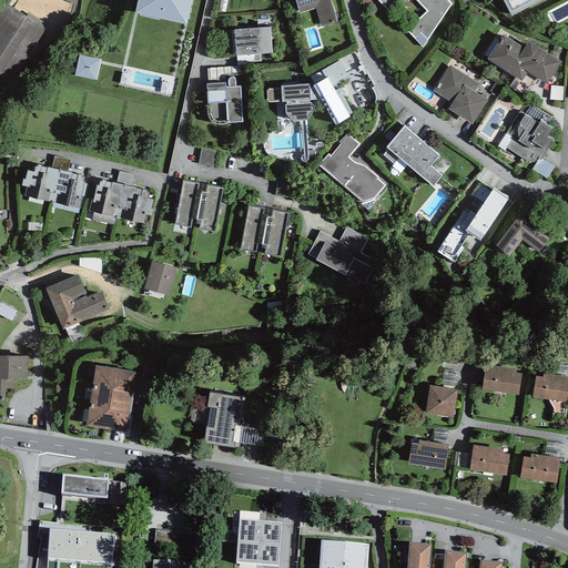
[(190,0),(141,0),(139,14),(186,23),(190,0)]
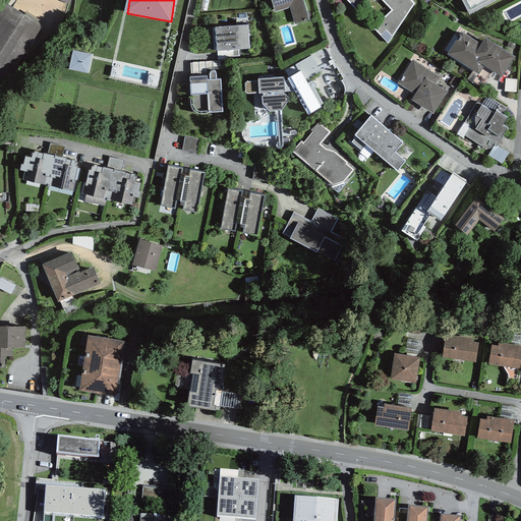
[(271,0),(275,12),(289,8),(294,24),(308,19),(302,0),(271,0)]
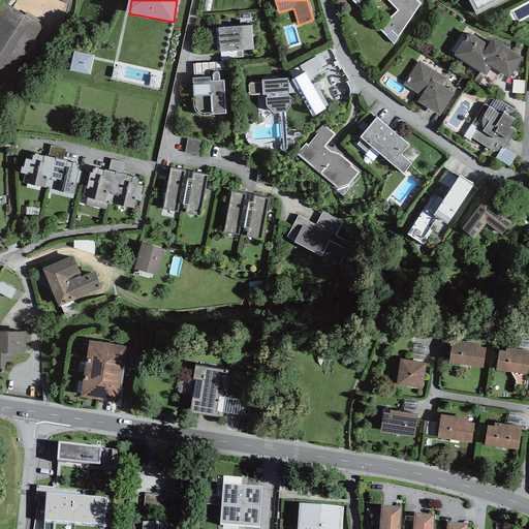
[(415,0),(351,0),(362,10),(372,0),(386,0),(397,10),(378,28),(394,44),(419,4),(415,0)]
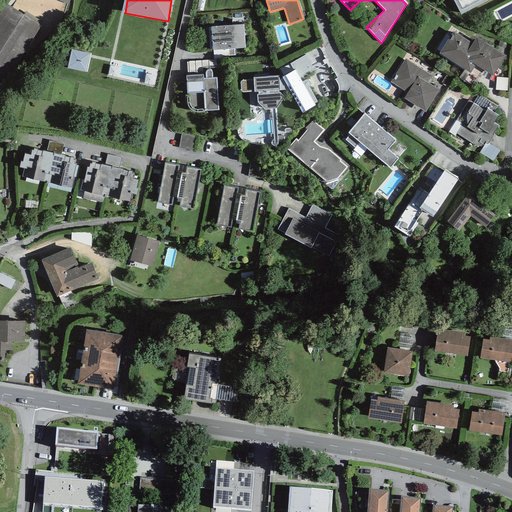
[(453,0),(461,14),(488,0),(453,0)]
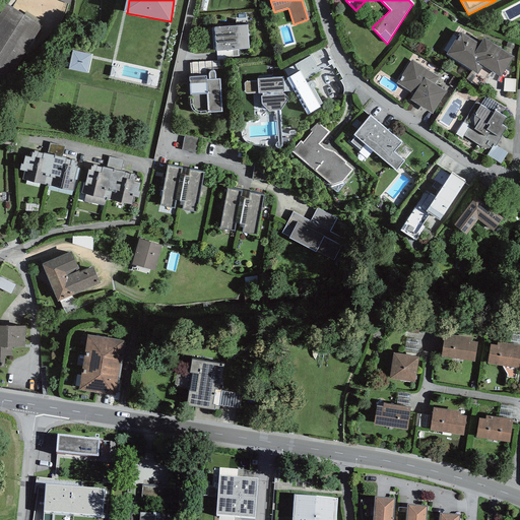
[(0,89),(42,26),(6,4),(0,13),(0,89)]
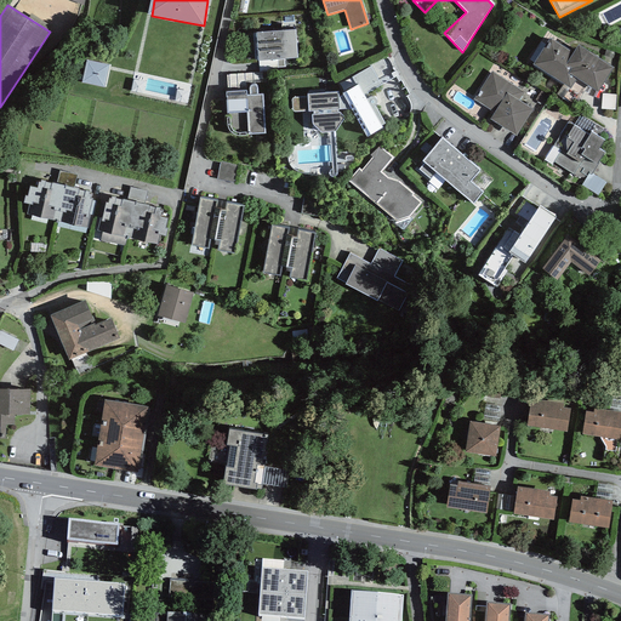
[(295,30),(256,34),(258,61),(297,57),(295,30)]
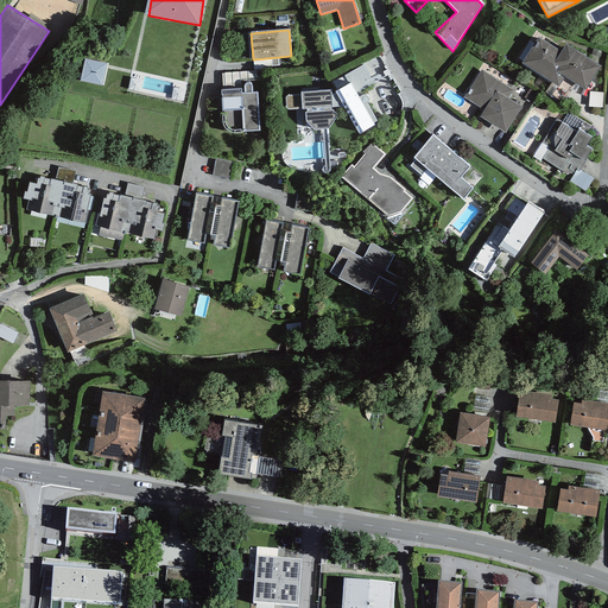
[(562,56),(540,43),(524,68),(561,92),(568,80),(587,92),(602,65),(569,45),(562,56)]
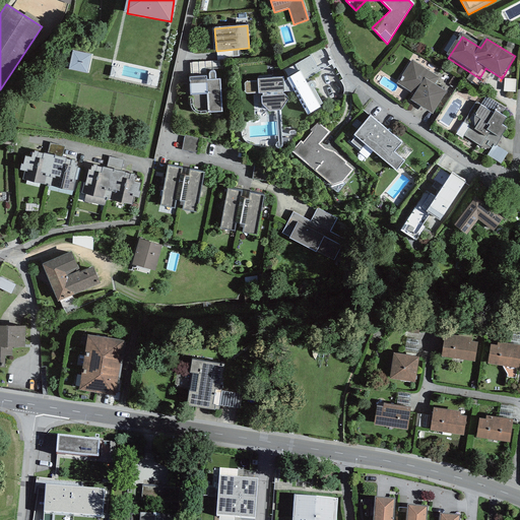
[(92,55),(72,51),(68,69),(88,73),(92,55)]
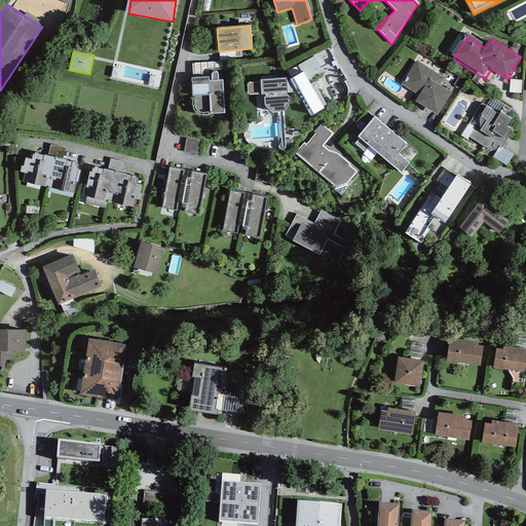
[(287,78),(260,80),(261,94),(264,95),(265,105),(271,112),(284,111),(291,100),(287,96),(286,96),(286,92),(298,92),(310,114),(323,107),(310,84),(312,83),(310,79),(323,72),(313,57),(298,66),(302,72),(291,79),(291,80),(287,83),(287,78)]
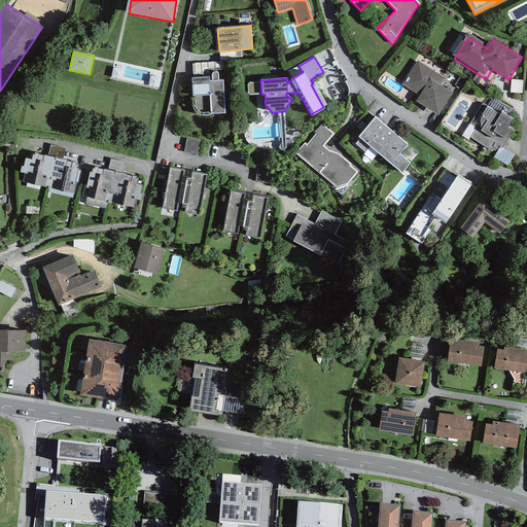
[(445,77),(417,61),(401,84),(420,96),(416,101),(437,115),(452,93),(440,84),(445,77)]
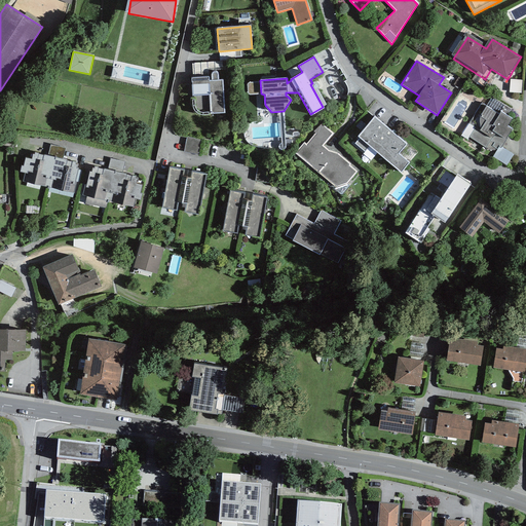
[(209,78),(191,79),(192,97),(209,96),(210,114),(224,113),(222,81),(218,81),(218,75),(217,73),(214,72),(212,73),(211,75),(212,81),(209,81),(209,78)]
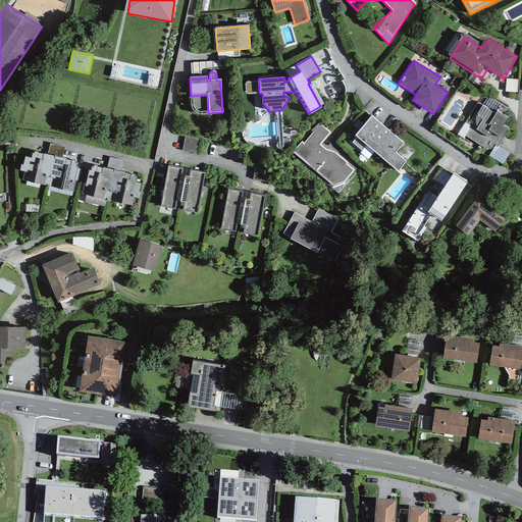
[(507,117),(482,106),(466,140),(483,148),(507,117)]
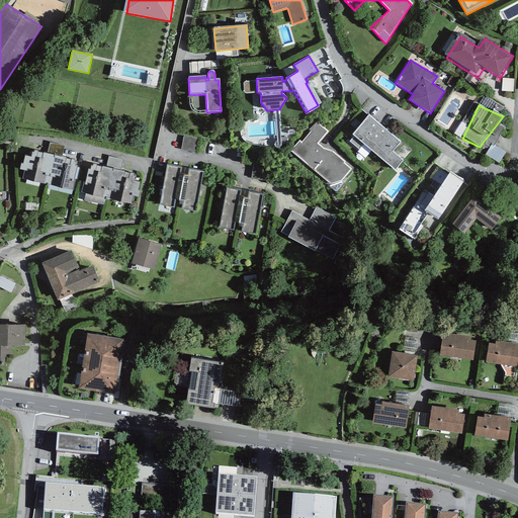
[(401,147),(368,118),(352,138),(384,166),(401,147)]
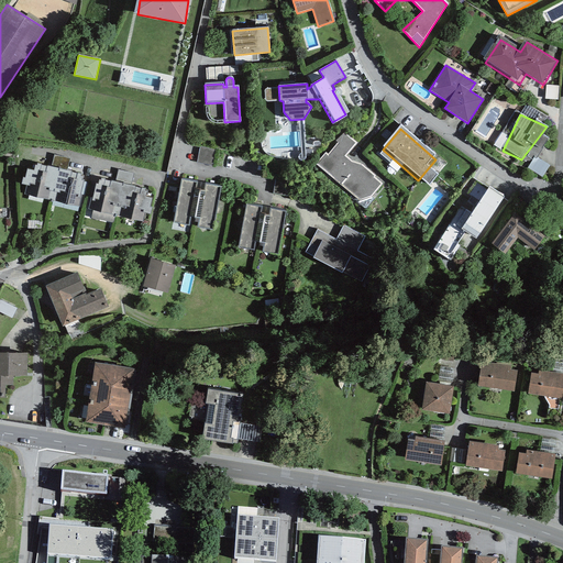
[(363,145),(345,130),(316,165),(363,205),(381,184),(351,158),(363,145)]
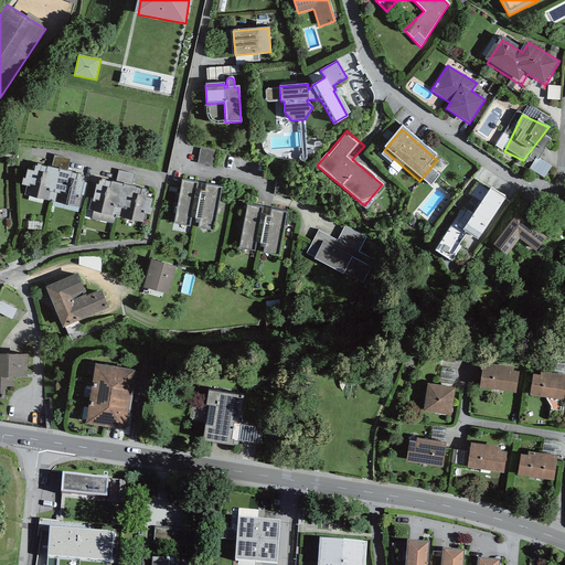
[(203,150),(200,166),(214,169),(217,153),(203,150)]
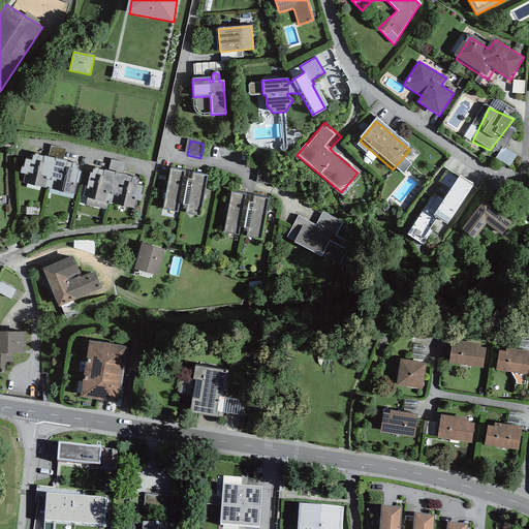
[(84,168),(36,156),(29,186),(76,197),(84,168)]
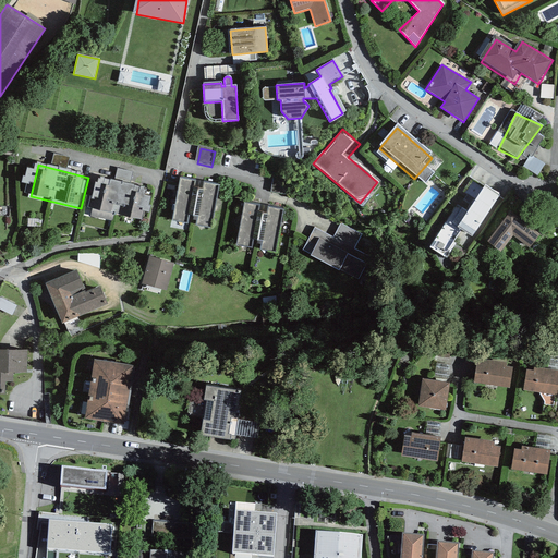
[(154,187),(100,179),(94,215),(147,223),(154,187)]
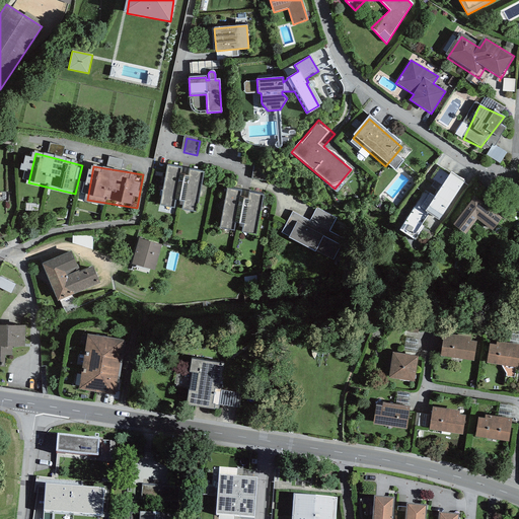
[(203,172),(167,166),(161,207),(197,212),(203,172)]
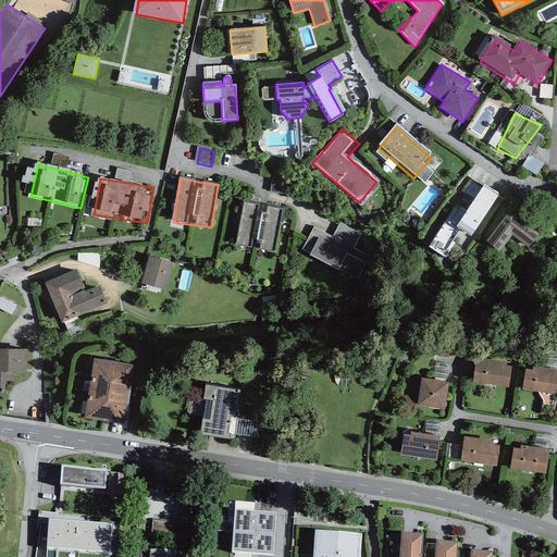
[(494,198),(474,187),(453,224),(472,236),(494,198)]
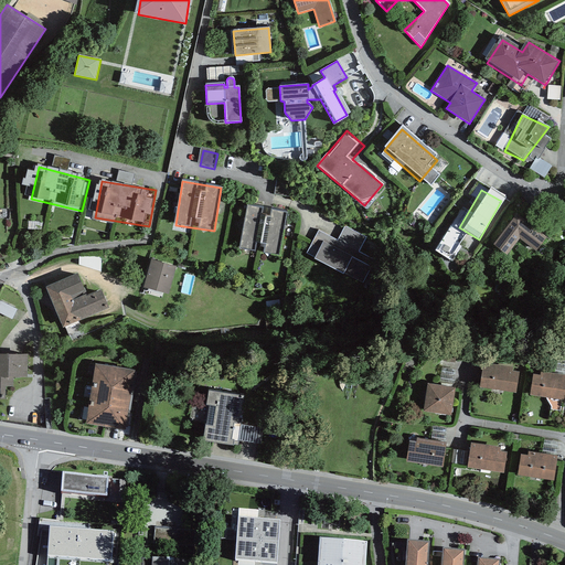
[(286,212),(247,208),(243,248),(281,253),(286,212)]
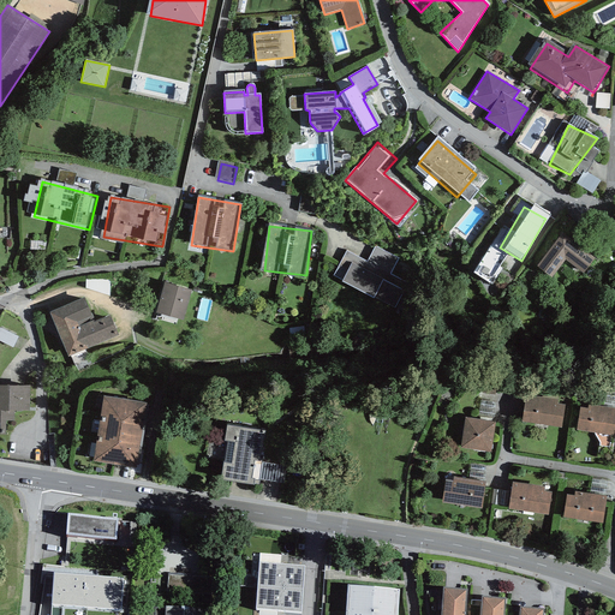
[(560,233),(535,268),(551,281),(567,262),(584,274),(596,261),(560,233)]
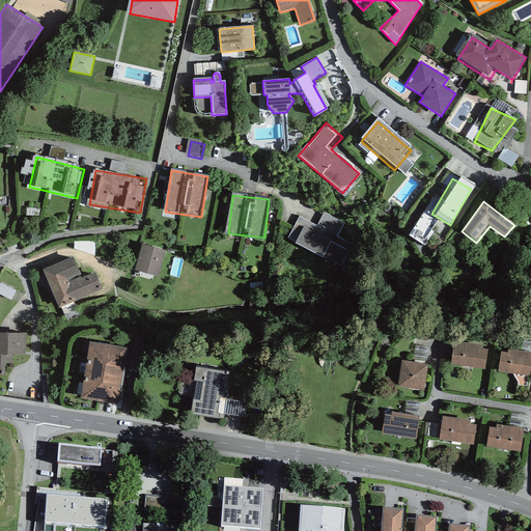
[(316,226),(298,217),(287,238),(296,242),(295,244),(323,257),(323,256),(341,266),(352,245),(336,236),(343,223),(324,213),(316,226)]
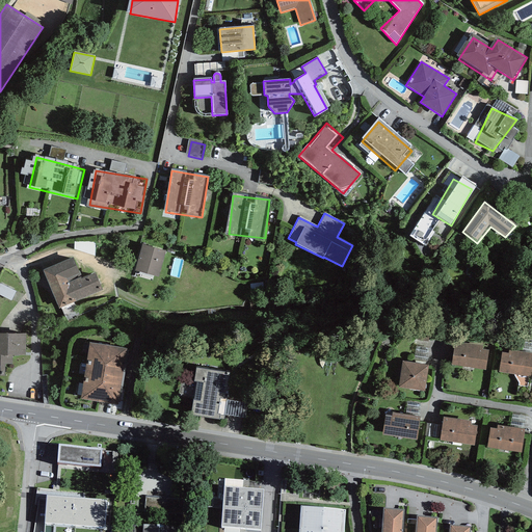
[(166,251),(142,244),(135,270),(158,277),(166,251)]
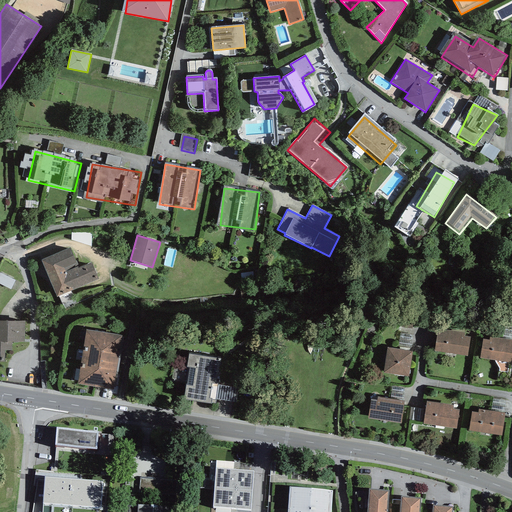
[(71,252),(43,262),(56,299),(101,283),(93,260),(76,266),(71,252)]
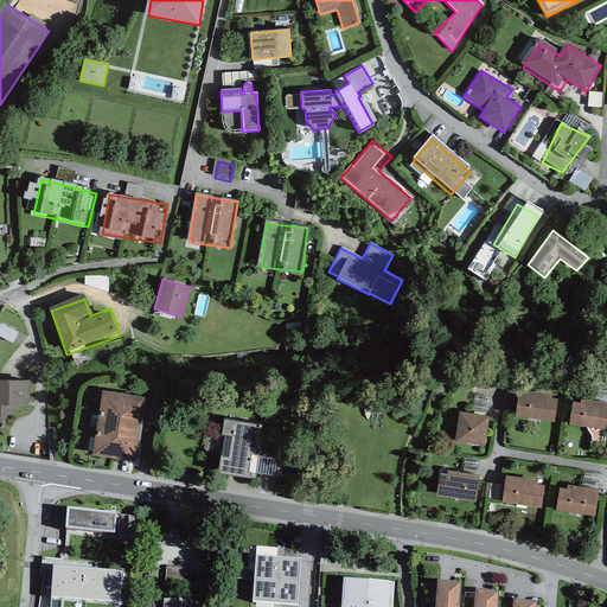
[(32,381),(0,379),(0,427),(31,428),(32,381)]
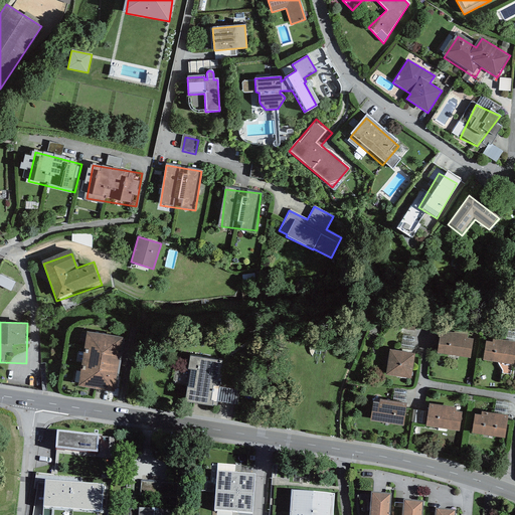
[(467,335),(440,331),(437,353),(470,358),(473,340),(467,339),(467,335)]
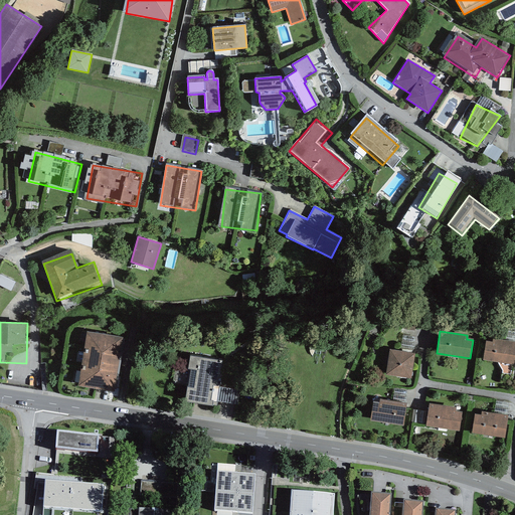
[(124,338),(86,333),(79,388),(117,392),(124,338)]
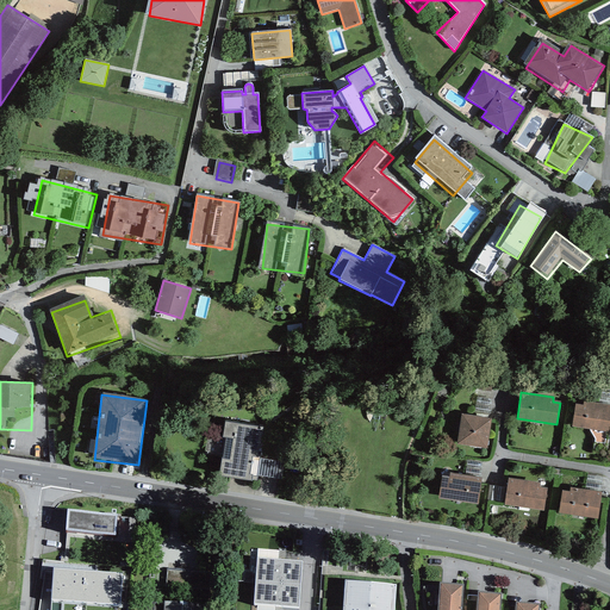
[(576,404),(572,427),(609,431),(609,405),(583,402),(583,405),(576,404)]
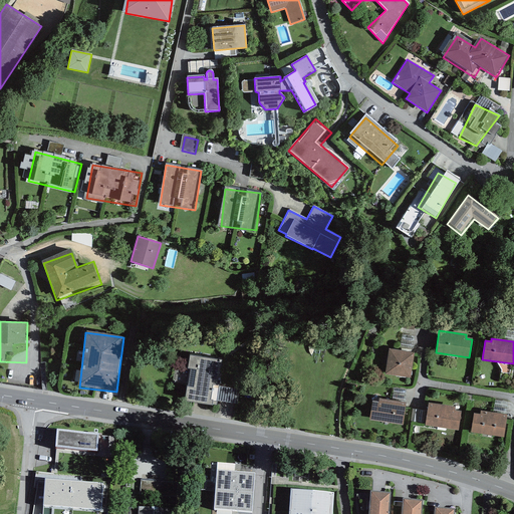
[(389,349),(384,374),(410,378),(414,353),(389,349)]
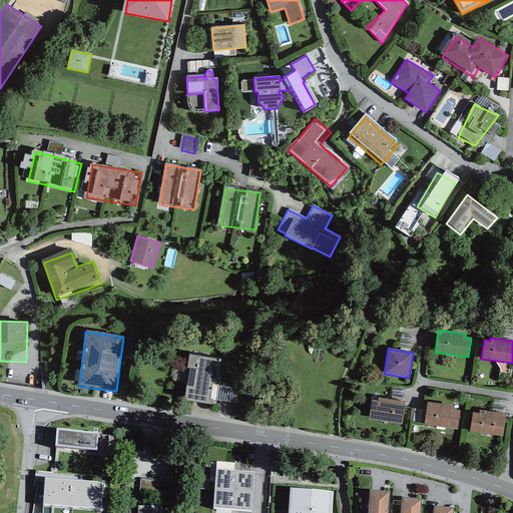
[(190,357),(184,399),(209,404),(218,363),(190,357)]
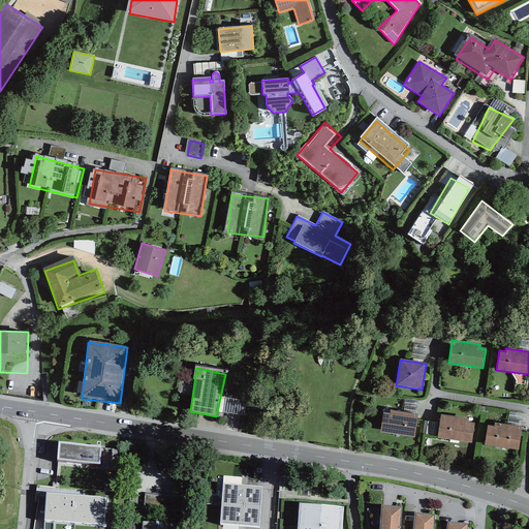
[(414,416),(382,410),(380,429),(411,435),(414,416)]
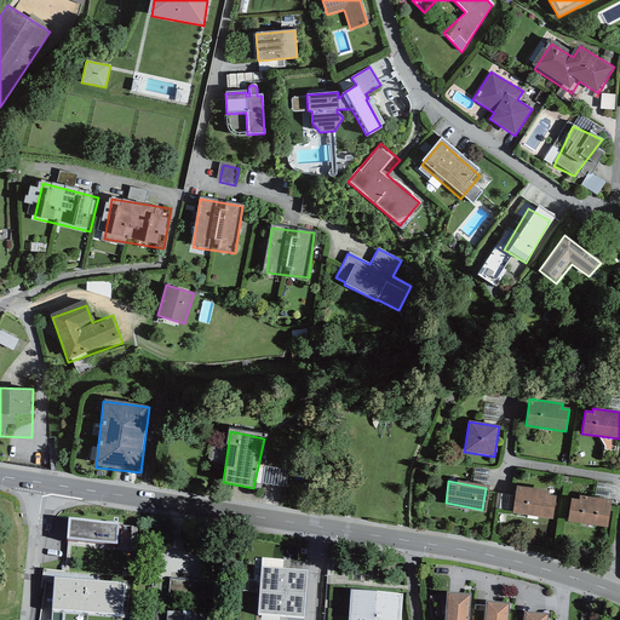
[(552,493),(514,488),(510,512),(549,517),(552,493)]
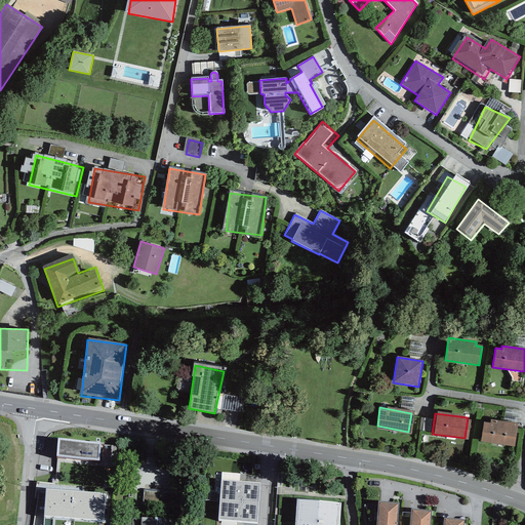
[(482,420),(480,440),(511,447),(515,426),(482,420)]
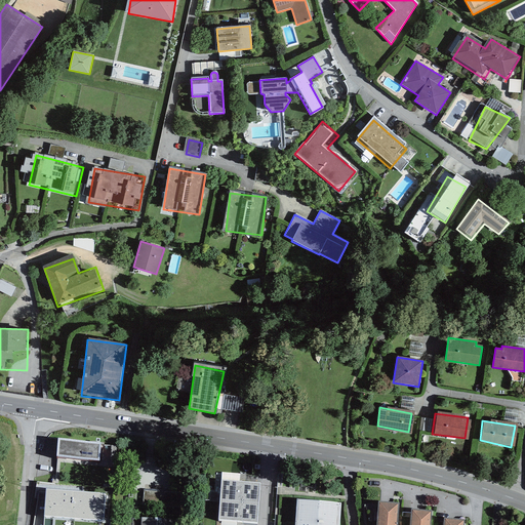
[(99,442),(58,439),(57,455),(98,459),(99,442)]
